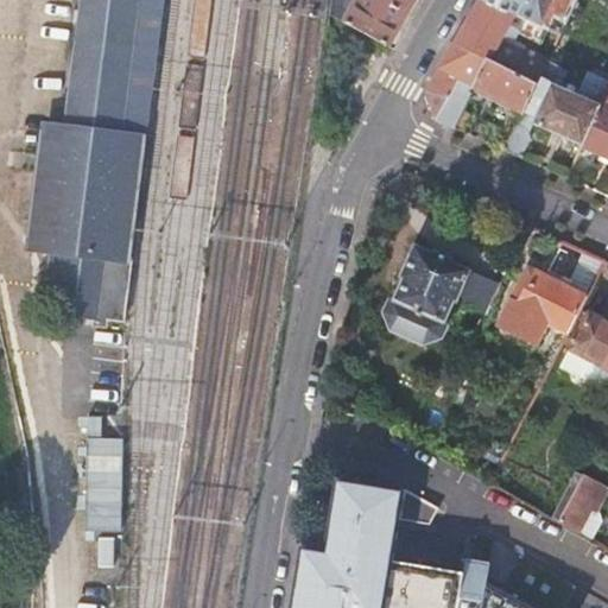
[(115,322),(156,0),(73,0),(58,122),(33,120),(18,251),(50,254),(43,314),(115,322)]
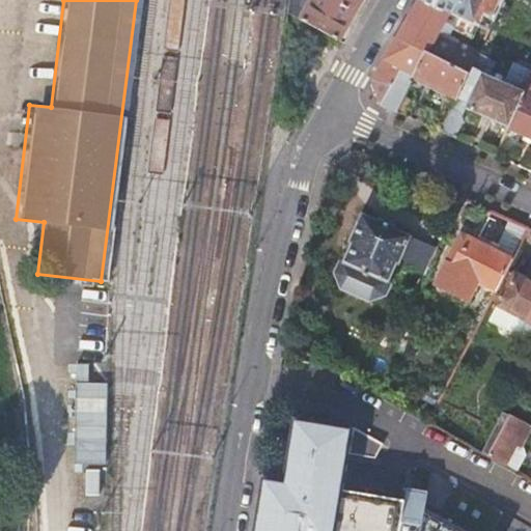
[(369,0),(312,0),(303,19),(345,43),(369,0)]
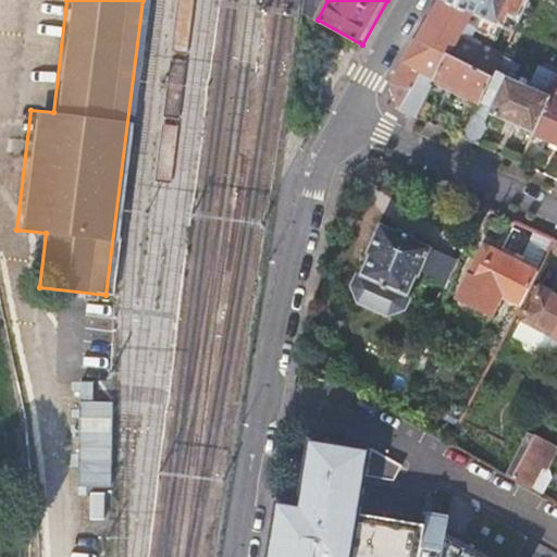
[(497,24),(443,0),(438,0),(417,40),(448,56),(494,78),(504,59),(468,39),(475,26),(493,35),(497,24)]
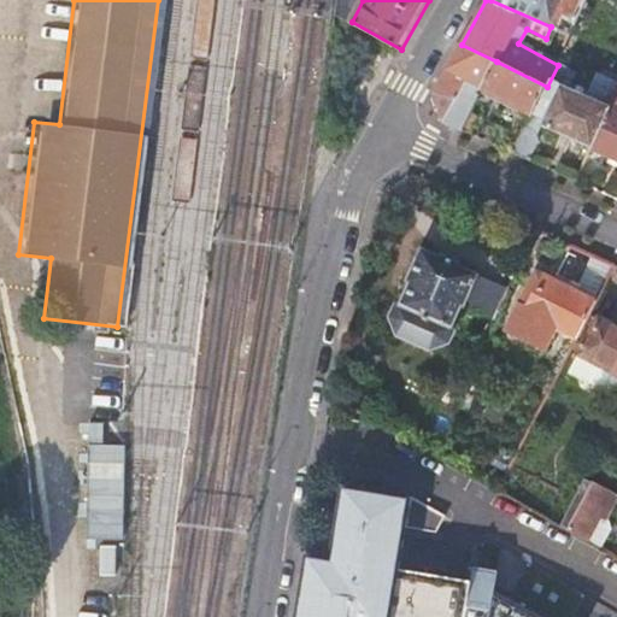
[(491,0),(551,27),(559,30),(563,21),(576,27),(588,0),(491,0)]
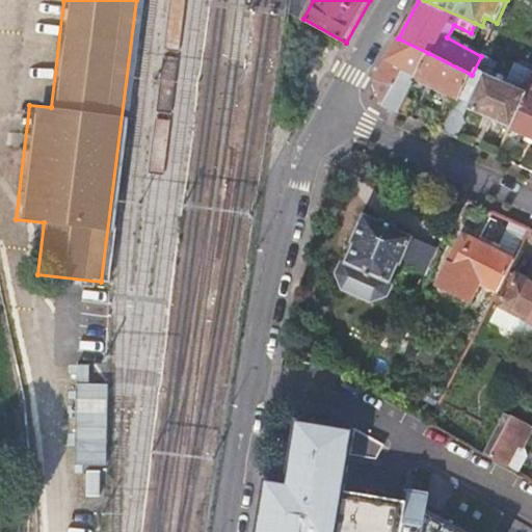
[(383,105),(400,112),(408,92),(413,85),(406,80),(409,74),(418,78),(428,53),(398,38),(375,76),(393,86),(383,105)]
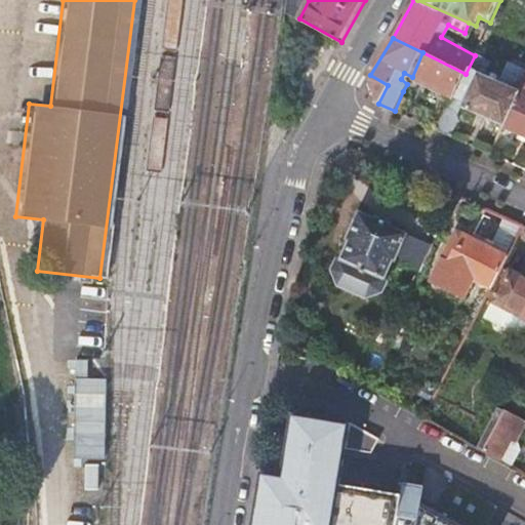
[(453,97),(466,74),(422,52),(412,77),(453,97)]
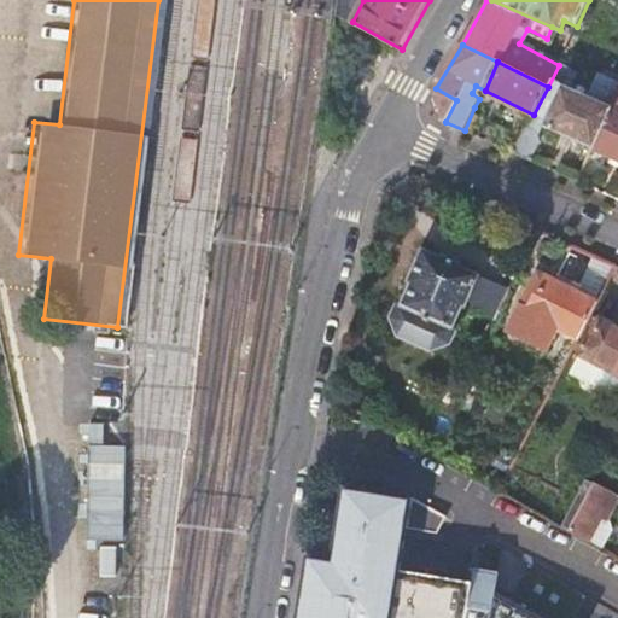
[(593,150),(617,98),(617,91),(608,87),(602,99),(604,105),(572,92),(579,75),(559,65),(548,87),(534,115),(514,155),(531,161),(544,129),(593,150)]
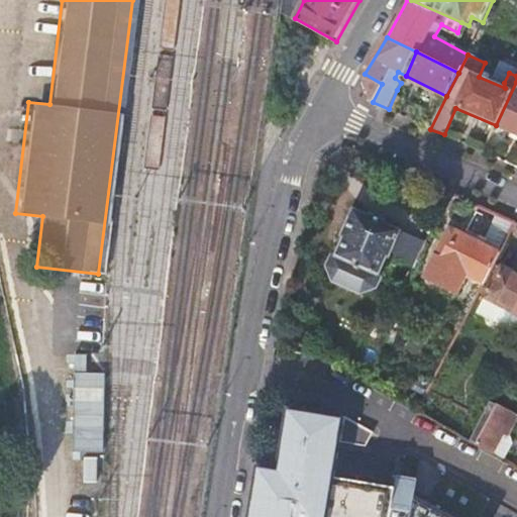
[(516,82),(496,125),(516,134),(516,82)]
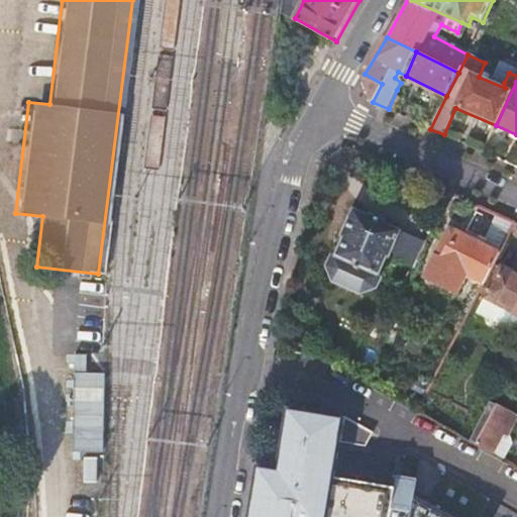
[(397,90),(389,109),(395,113),(405,94),(397,90)]
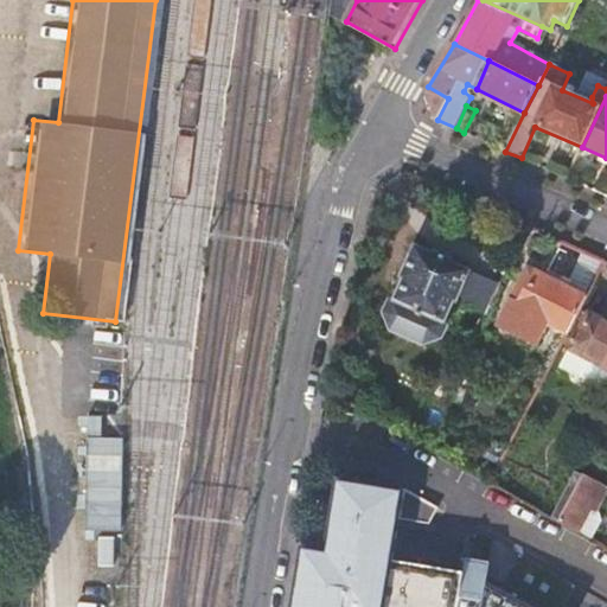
[(428,257),(410,249),(396,280),(400,282),(383,317),(389,330),(421,344),(434,339),(449,304),(453,305),(467,274),(445,264),(446,262),(429,254),(428,257)]
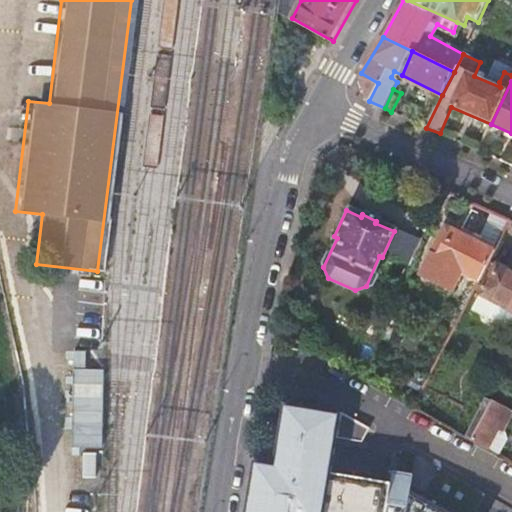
[(490,250),(445,227),(421,275),(451,290),(461,271),(480,281),(500,242),(495,240),(490,250)]
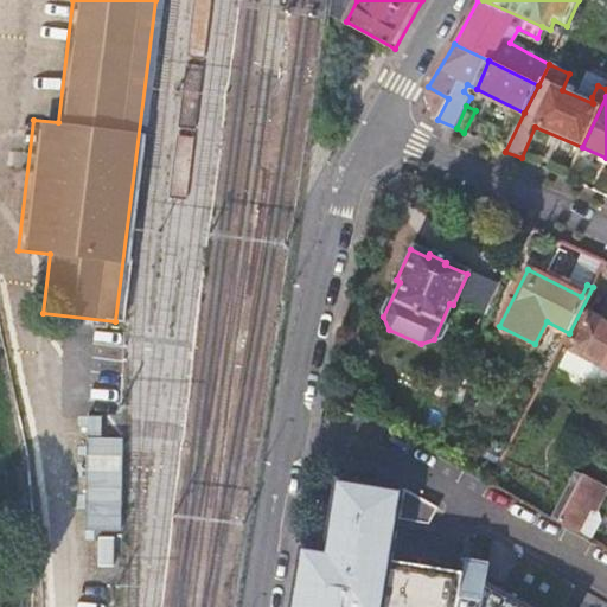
[(606,323),(589,314),(570,351),(606,369),(606,323)]
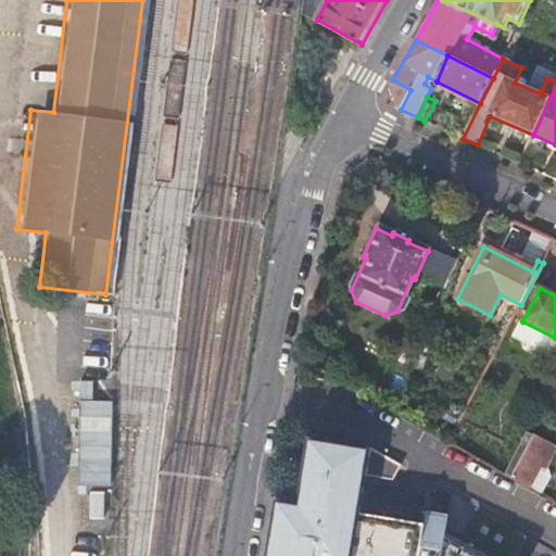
[(80,481),(113,482),(116,399),(84,397),(80,481)]
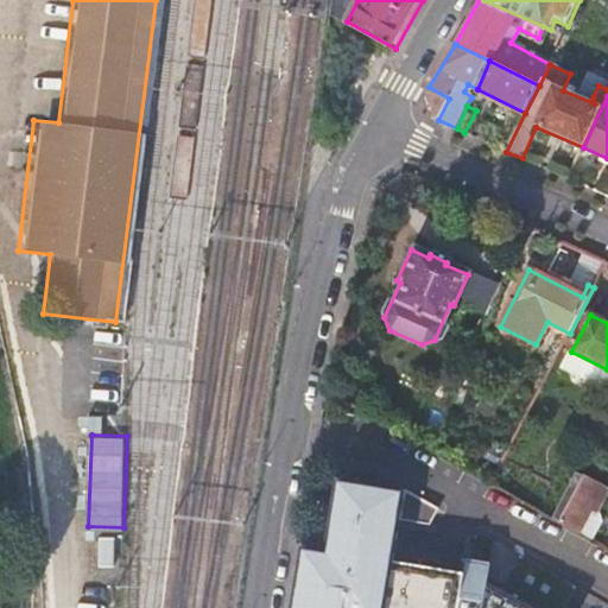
[(605,489),(584,477),(559,523),(581,534),(605,489)]
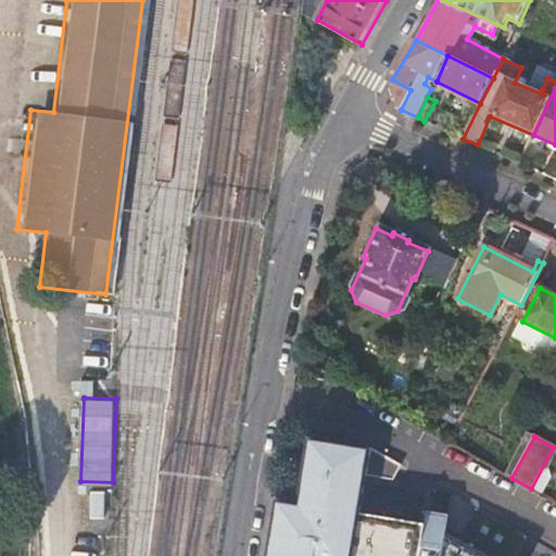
[(299,504),(273,500),(264,555),(517,555),(527,539),(477,509),(457,542),(446,535),(447,515),(427,512),(426,525),(364,516),(368,477),(393,481),(403,467),(371,449),(307,439),(299,504)]
